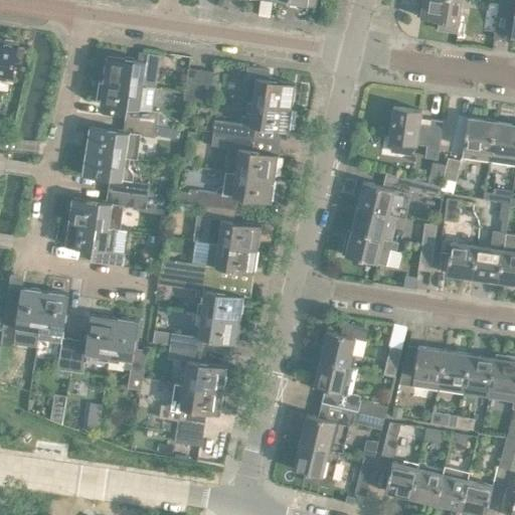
[(461,0),(421,0),(419,16),(439,19),(437,28),(457,31),(461,0)]
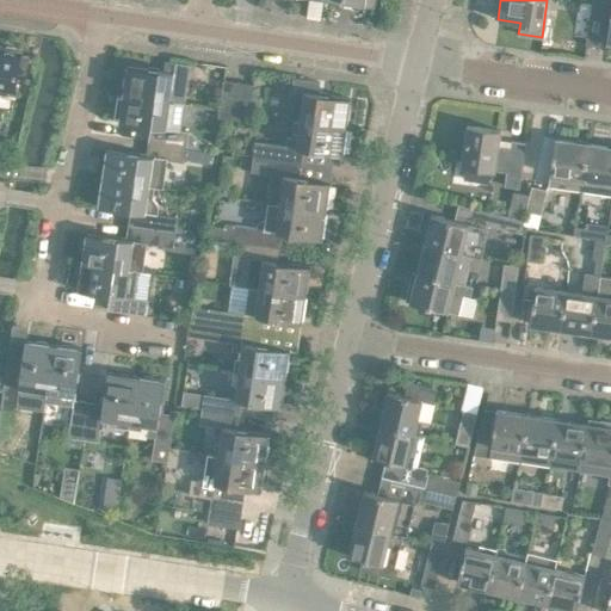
[(591,2),(585,44),(599,47),(605,5),(591,2)]
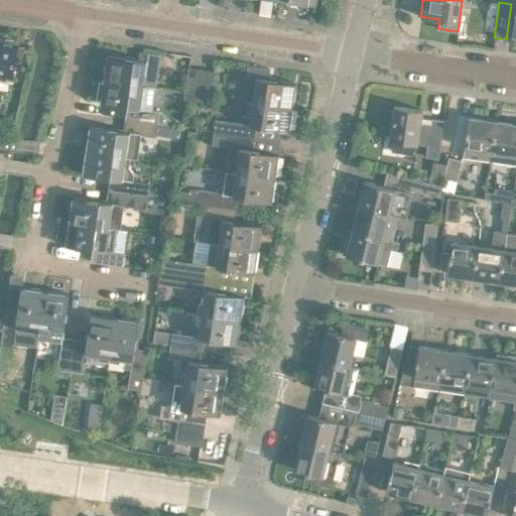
[(0,77),(11,79),(14,60),(21,61),(23,47),(16,46),(16,43),(12,43),(11,39),(0,38),(0,39),(0,77)]
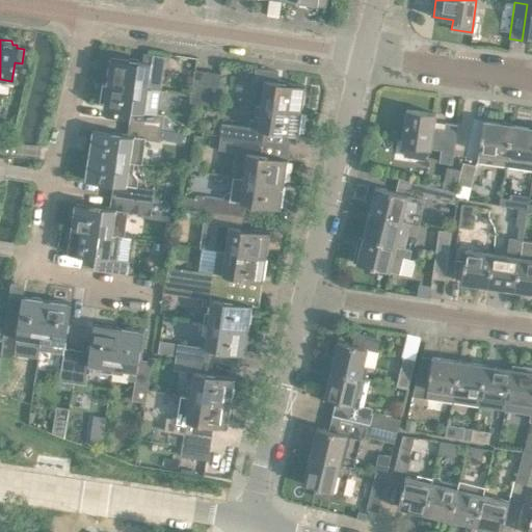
[(109,57),(106,82),(148,87),(159,89),(164,56),(143,53),(141,61),(109,57)]
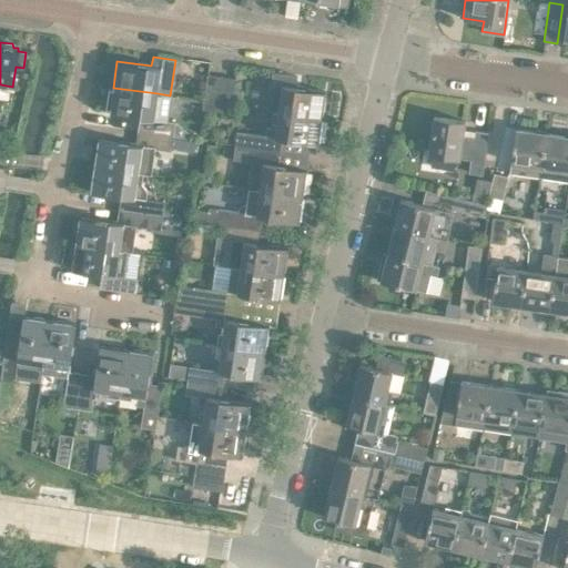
[(266,110),(277,111),(322,118),(325,91),(295,87),(296,75),(272,72),(266,110)]
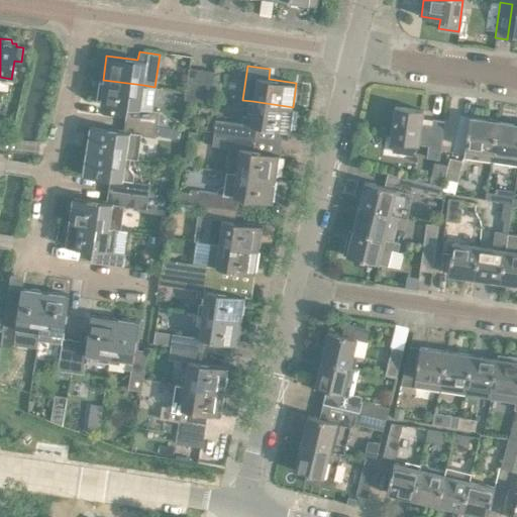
[(197,101),(201,70),(189,68),(184,99),(197,101)]
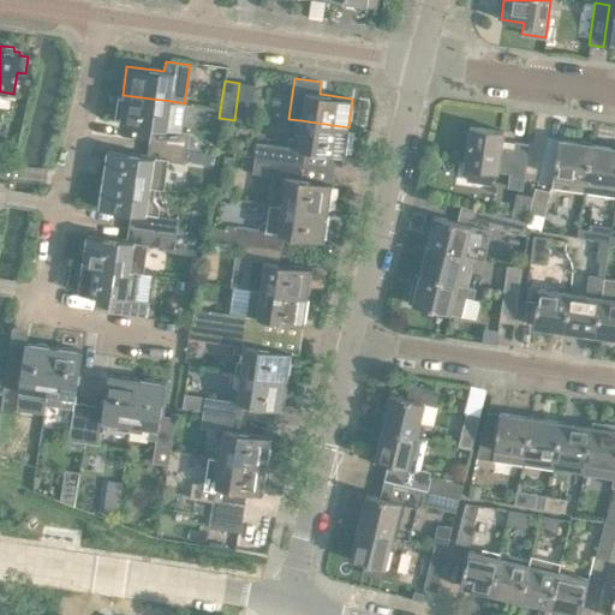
[(255,84),(239,83),(234,120),(249,123),(255,84)]
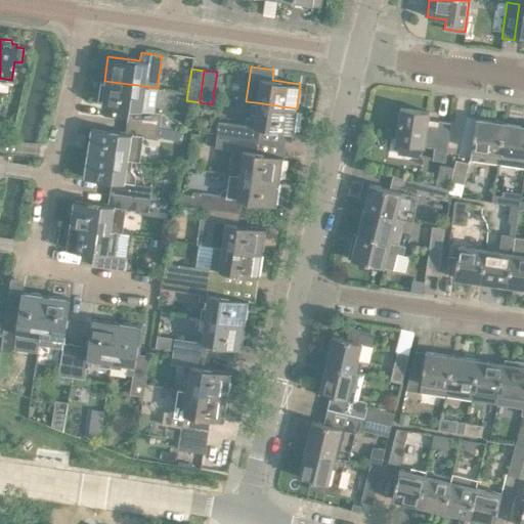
[(101,100),(101,104),(128,108),(127,121),(159,126),(161,113),(154,112),(157,88),(145,86),(104,81),(103,85),(99,84),(97,100),(101,100)]
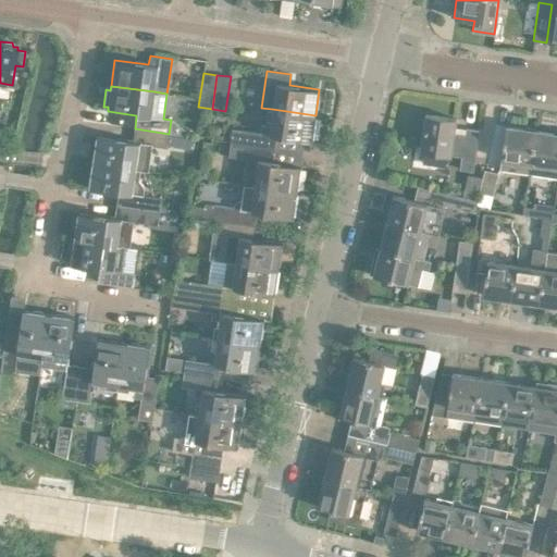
[(232,128),(230,143),(273,149),(275,136),(311,141),(316,115),(272,109),(269,134),(232,128)]
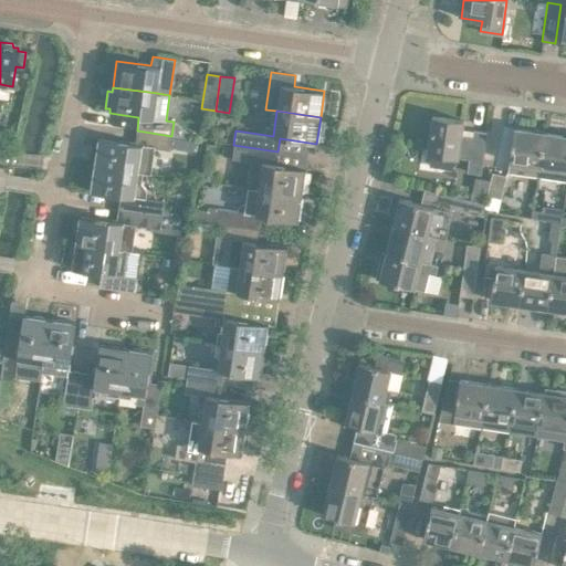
[(463,121),(432,116),(427,154),(458,158),(458,157),(469,158),(467,171),(480,174),(486,132),(462,128),(463,121)]
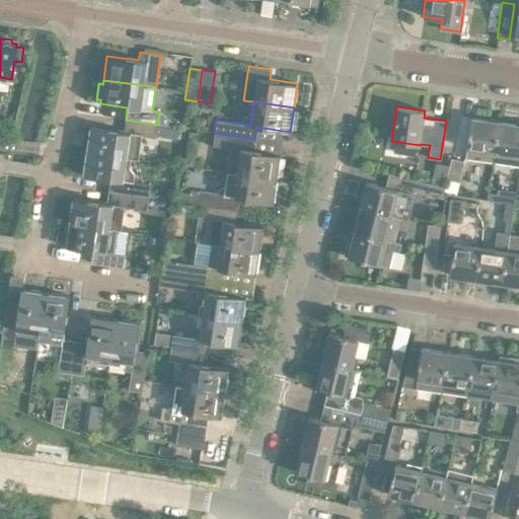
[(465,157),(493,161),(494,152),(499,122),(470,118),(465,157)]
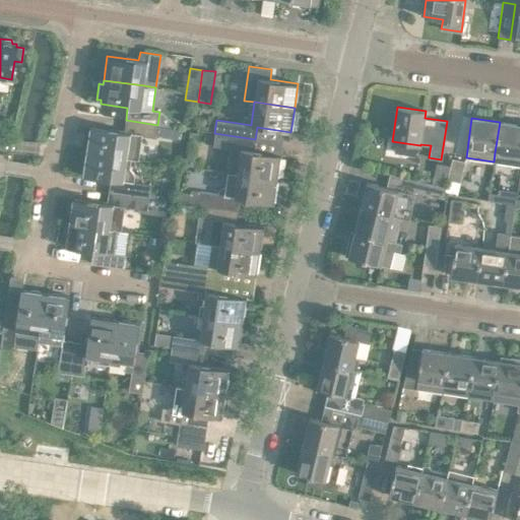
[(130,134),(155,137),(157,125),(126,120),(124,132),(89,127),(86,151),(127,157),(130,134)]
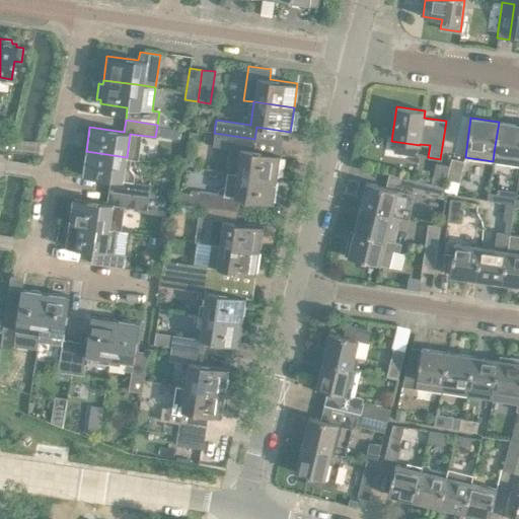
[(518,165),(518,125),(499,122),(494,152),(493,161),(518,165)]
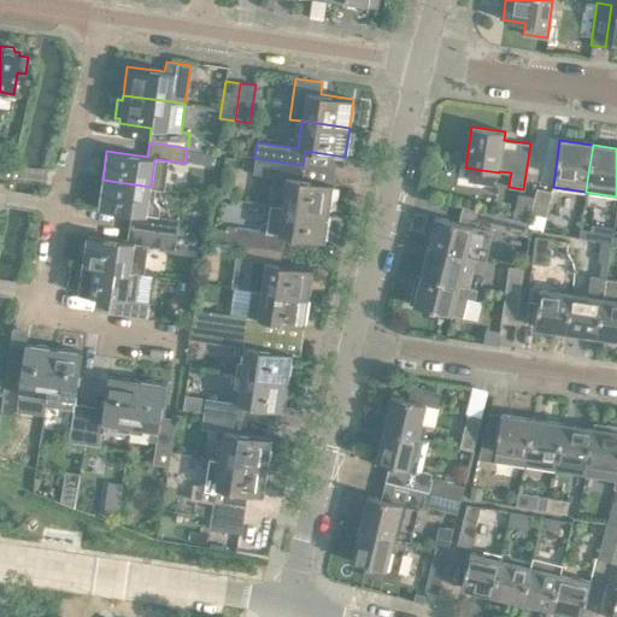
[(300,178),(303,165),(254,158),(253,174),(272,176),(269,204),(270,204),(329,212),(333,183),(300,178)]
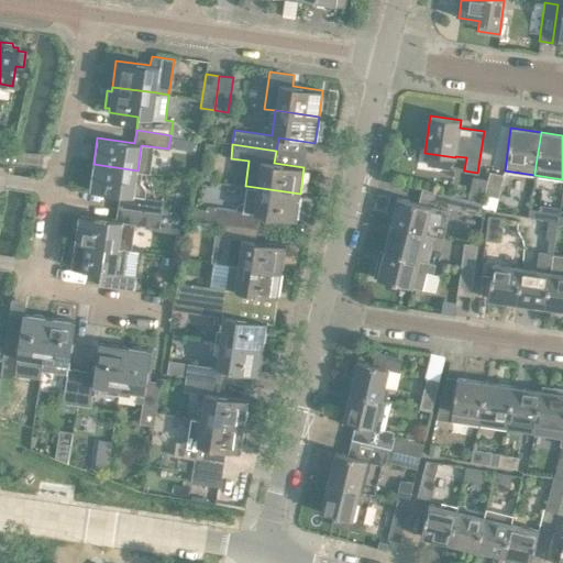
[(119,195),(117,207),(161,213),(163,200),(143,197),(145,188),(140,181),(135,180),(138,170),(94,164),(89,190),(119,195)]
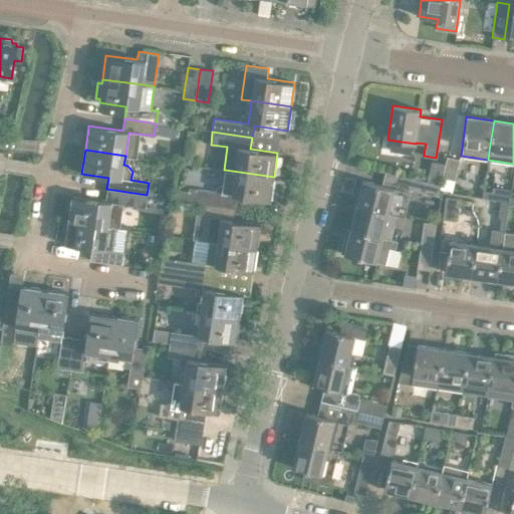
[(183,155),(182,163),(191,164),(192,157),(183,155)]
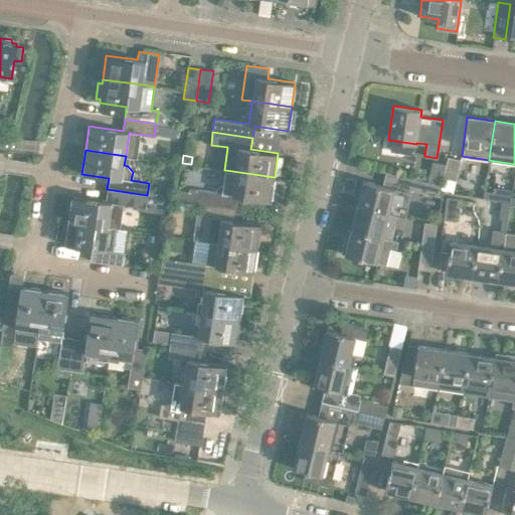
[(448,157),(445,164),(443,176),(455,179),(460,160),(448,157)]
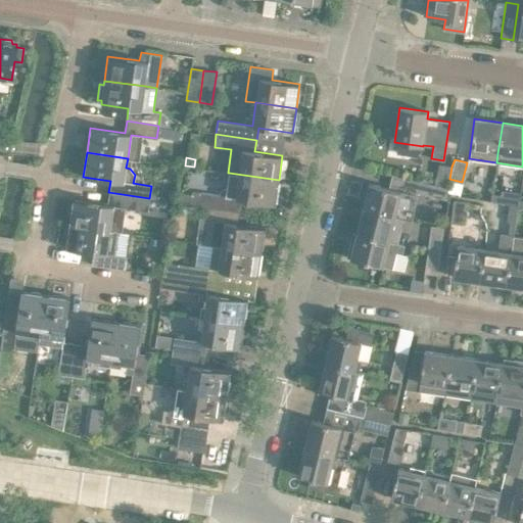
[(447,188),(449,179),(452,167),(438,163),(433,185),(447,188)]
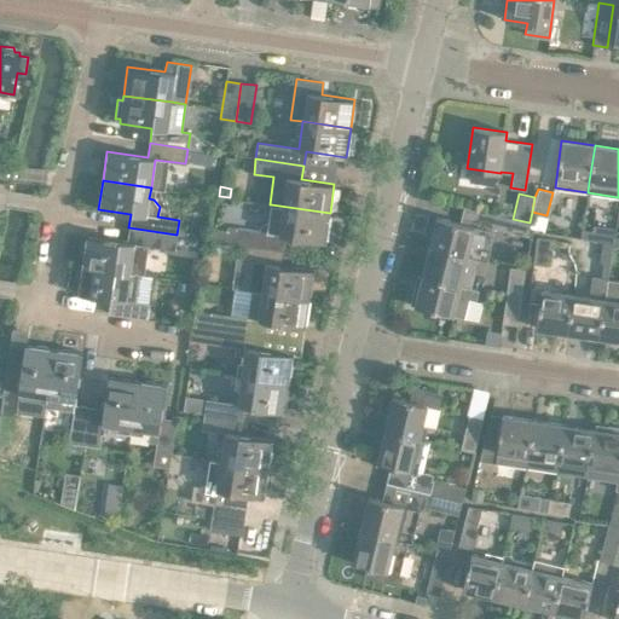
[(325,242),(330,213),(271,204),(268,224),(265,224),(259,225),(255,231),(225,226),(224,230),(212,229),(210,239),(244,244),(283,250),(285,236),(325,242)]
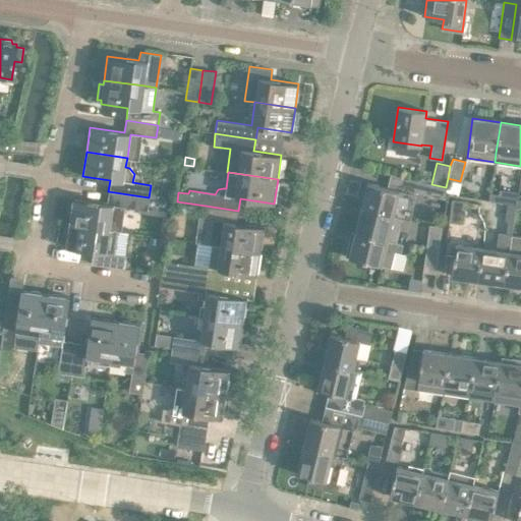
[(390,174),(387,187),(399,190),(399,191),(404,192),(405,189),(443,198),(445,191),(446,187),(431,184),(390,174)]
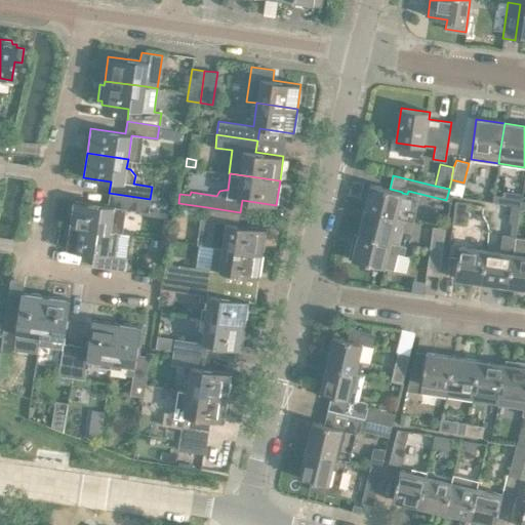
[(463,183),(451,179),(449,189),(448,193),(460,196),(463,183)]
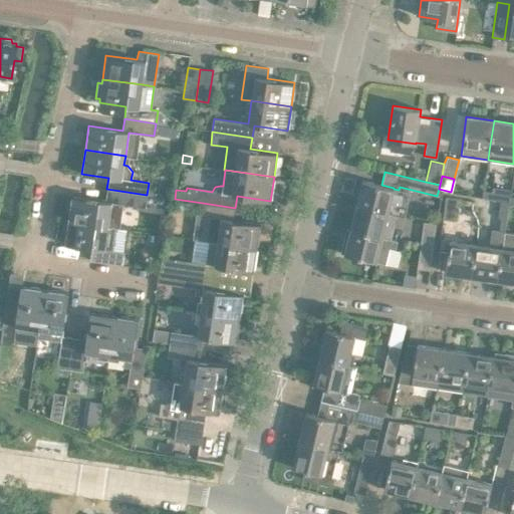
[(381,185),(362,181),(356,205),(388,213),(396,215),(404,217),(411,189),(400,187),(399,190),(394,189),(394,188),(381,185)]
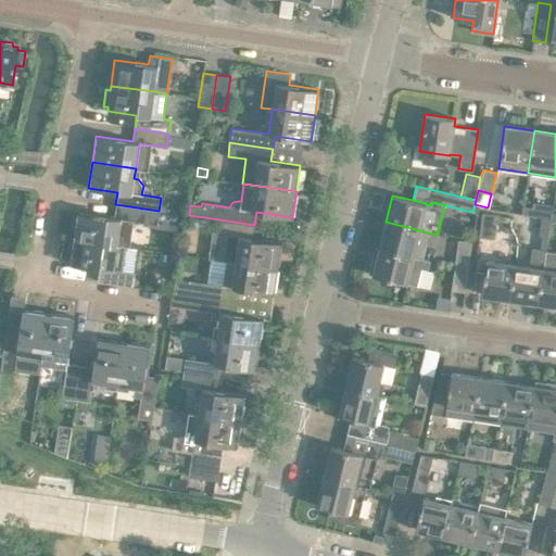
[(532,203),(532,207),(522,206),(521,214),(541,216),(550,217),(551,218),(553,206),(532,203)]
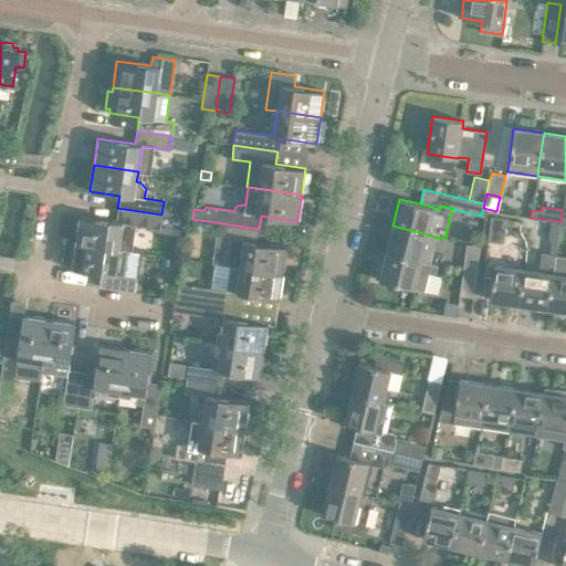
[(75,242),(119,249),(123,223),(159,229),(161,215),(117,208),(116,221),(79,216),(75,242)]
